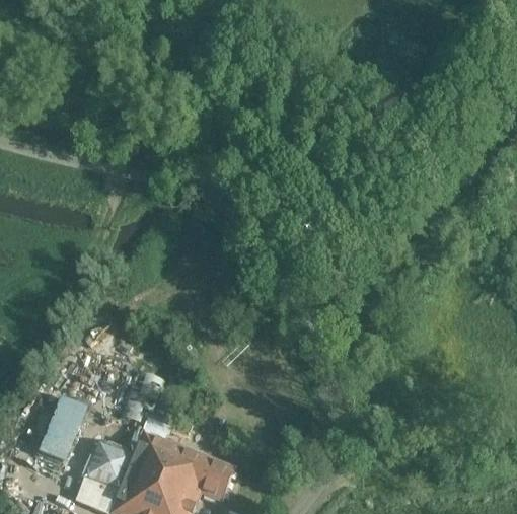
[(118,414),(143,423),(146,417),(148,417),(162,378),(135,369),(118,414)]
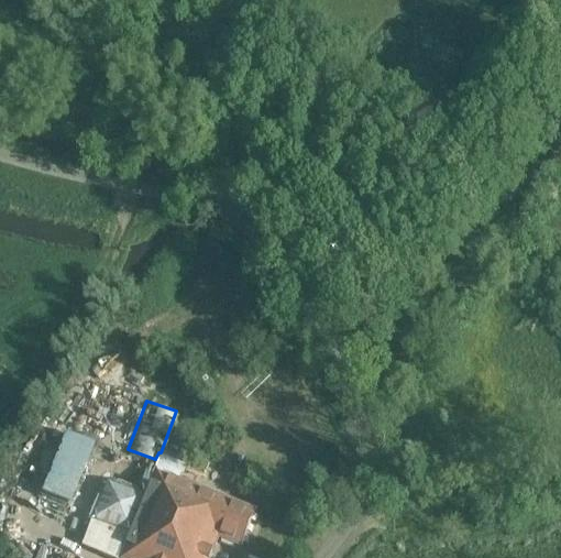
[(185,427),(174,424),(167,445),(177,448),(185,427)]
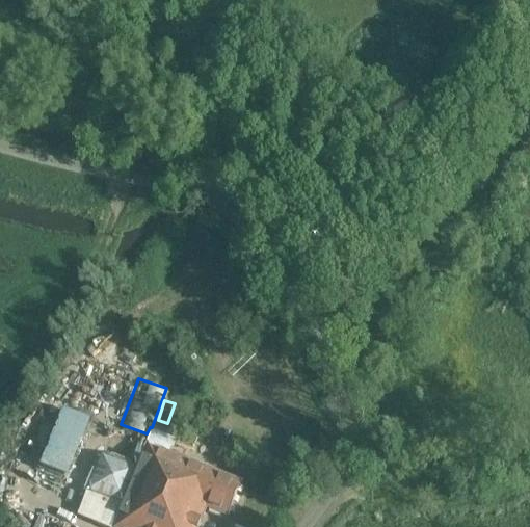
[(63,404),(40,462),(67,473),(90,416),(63,404)]
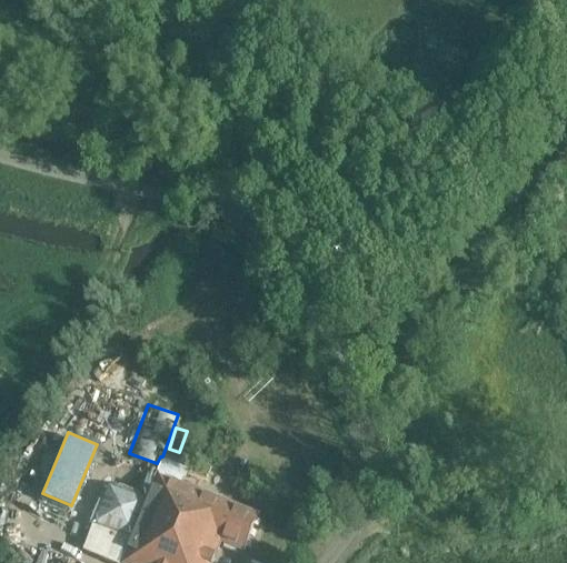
[(170,475),(136,562),(209,562),(219,539),(242,548),(257,511),(170,475)]
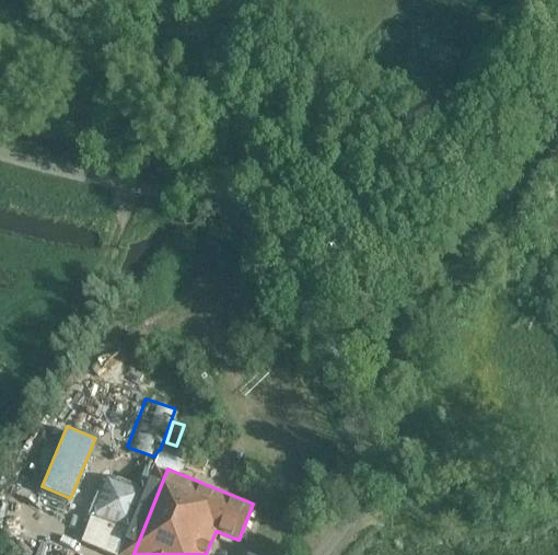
[(129,529),(91,515),(81,539),(119,554),(129,529)]
